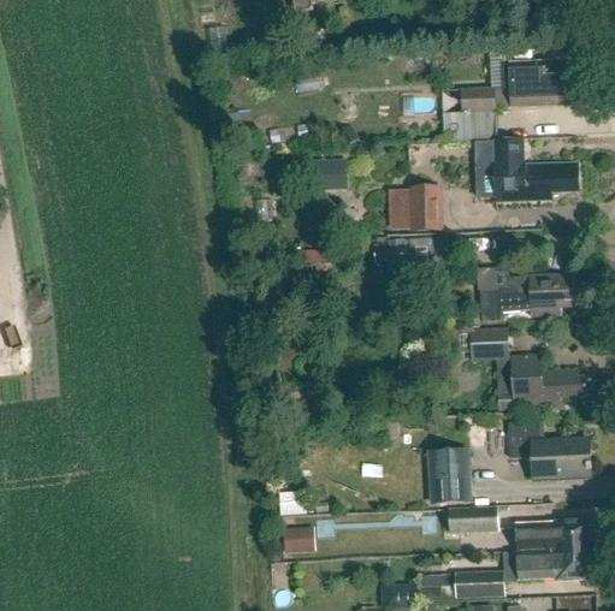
[(293,0),(294,10),(311,6),(309,0),(293,0)]
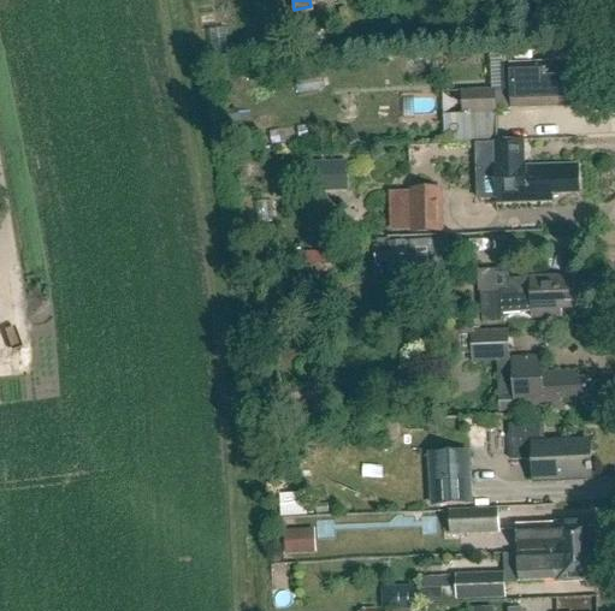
[(442,112),(443,138),(496,136),(495,106),(572,104),(571,66),(553,67),(553,60),(510,61),(512,85),(460,88),(460,111),(442,112)]
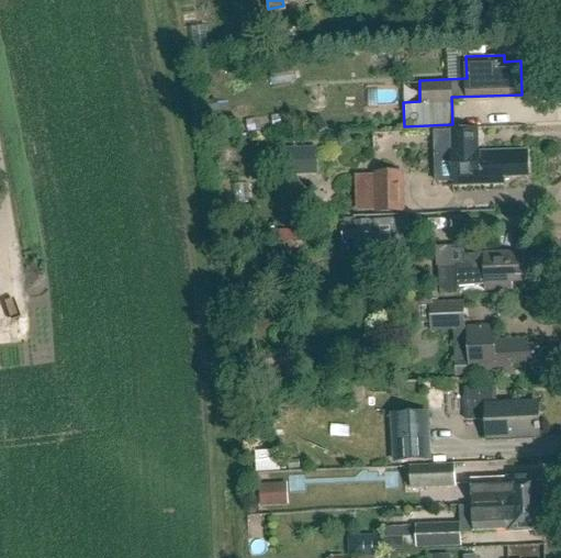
[(317,111),(306,120),(315,132),(326,123),(317,111)]
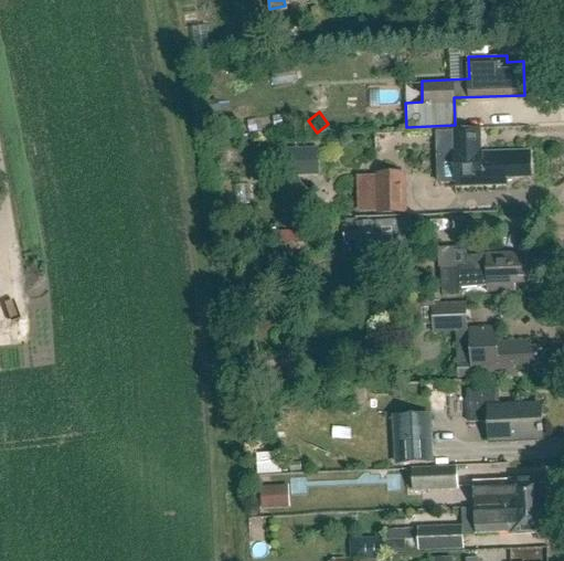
[(479,149),(478,127),(451,128),(453,149),(457,149),(458,184),(504,182),(504,176),(529,175),(528,154),(521,155),(521,148),(479,149)]
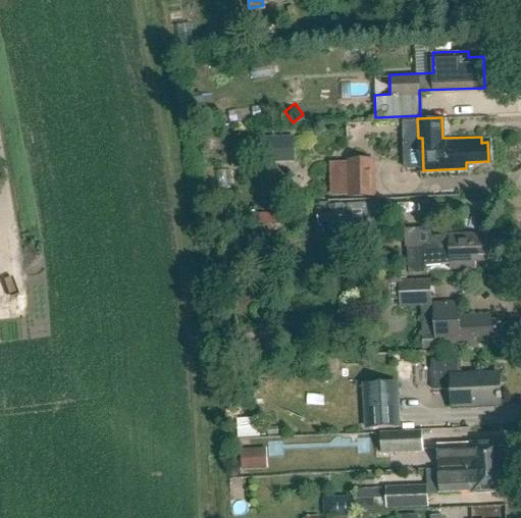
[(287,135),(263,136),(265,160),(288,159),(287,135)]
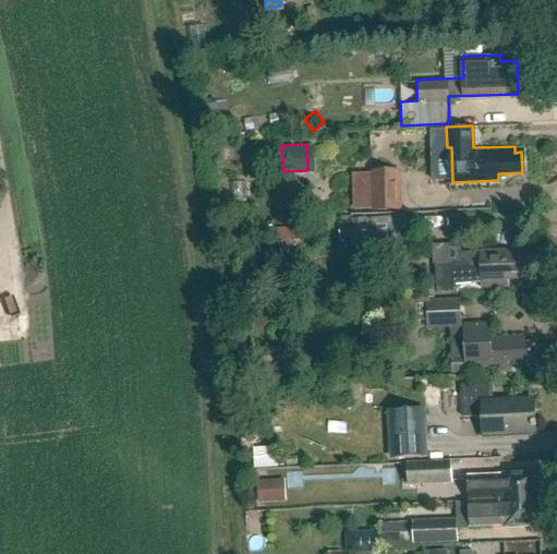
[(373,205),(396,205),(396,170),(372,171),(373,205)]
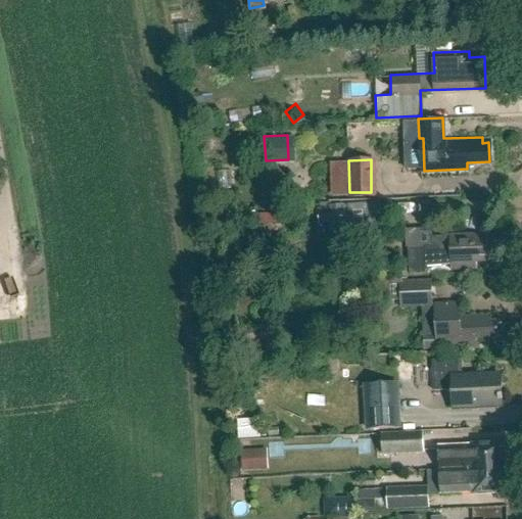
[(383,234),(381,198),(346,201),(347,221),(365,220),(366,235),(383,234)]
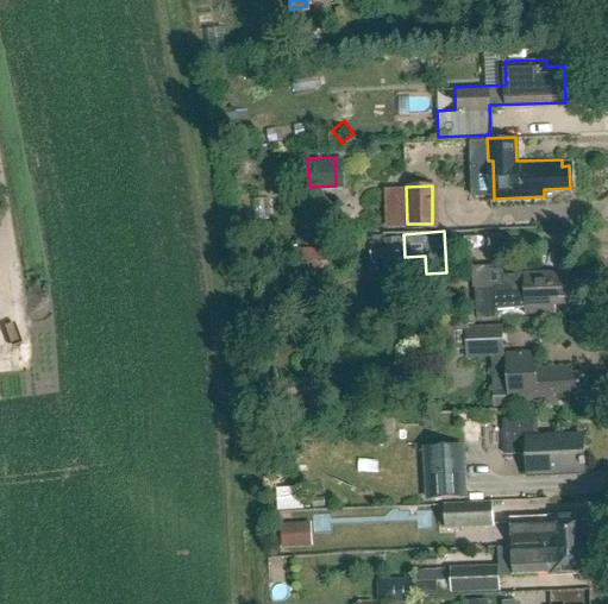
[(400,263),(397,234),(368,238),(369,257),(382,256),(383,265),(400,263)]
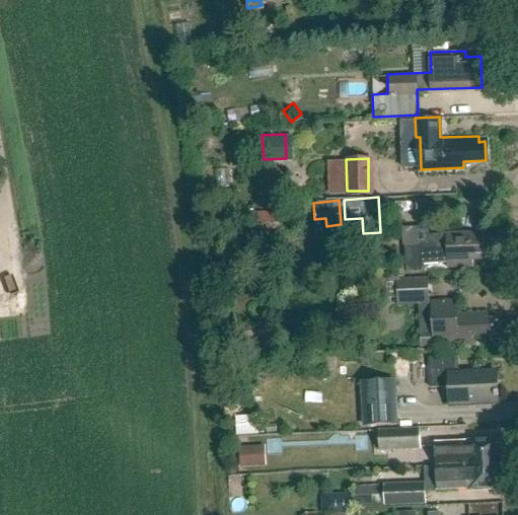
[(470,233),(470,230),(446,231),(428,232),(428,242),(404,243),(405,269),(424,268),(423,261),(447,260),(447,266),(472,265),(471,256),(491,256),(491,232),(470,233)]
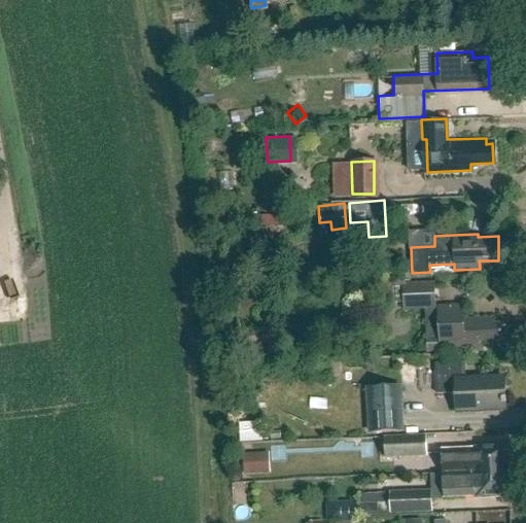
[(433,282),(401,284),(401,301),(434,300),(433,282)]
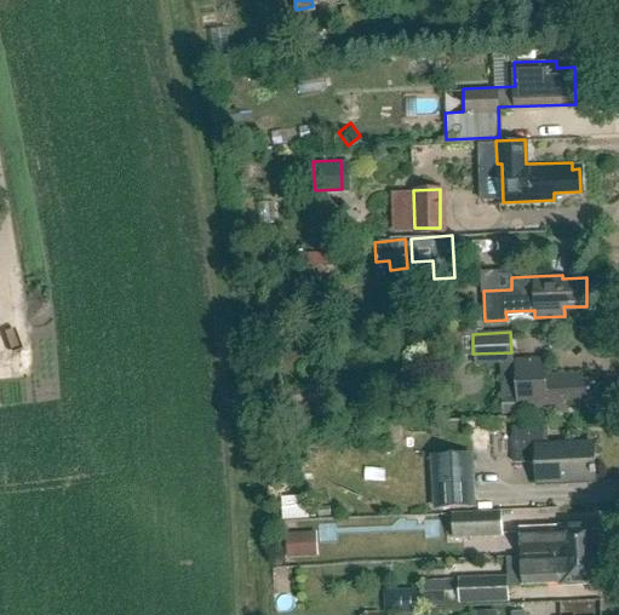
[(562,407),(562,398),(589,398),(588,377),(579,378),(579,371),(542,372),(542,355),(514,356),(515,401),(542,401),(542,408),(562,407)]
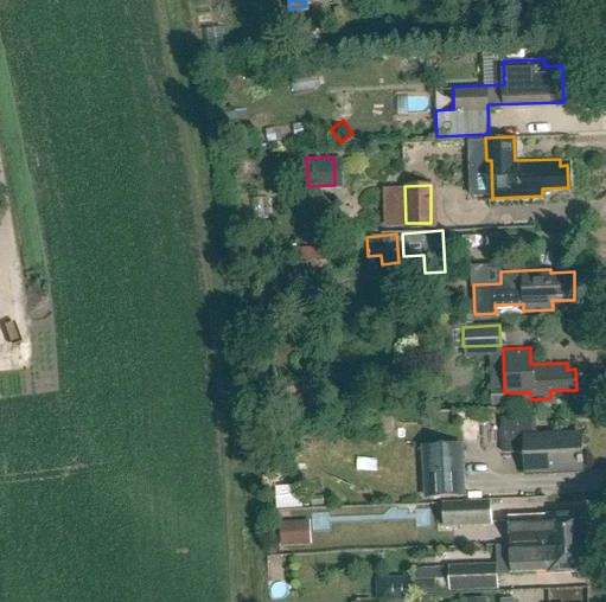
[(535,434),(534,415),(502,416),(503,450),(523,449),(524,471),(582,468),(580,431),(535,434)]
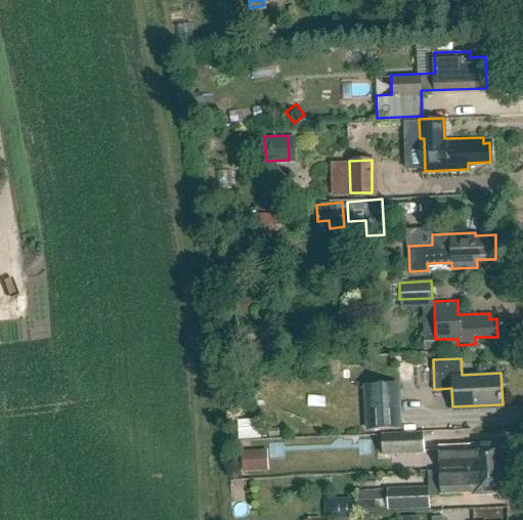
[(367,427),(398,426),(397,383),(365,384),(367,427)]
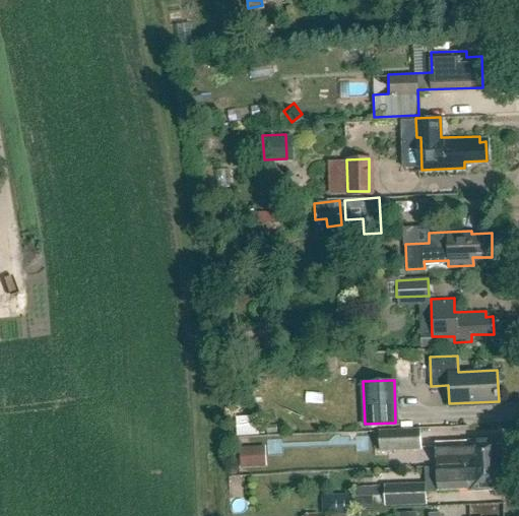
[(236,412),(237,431),(257,430),(256,411),(236,412)]
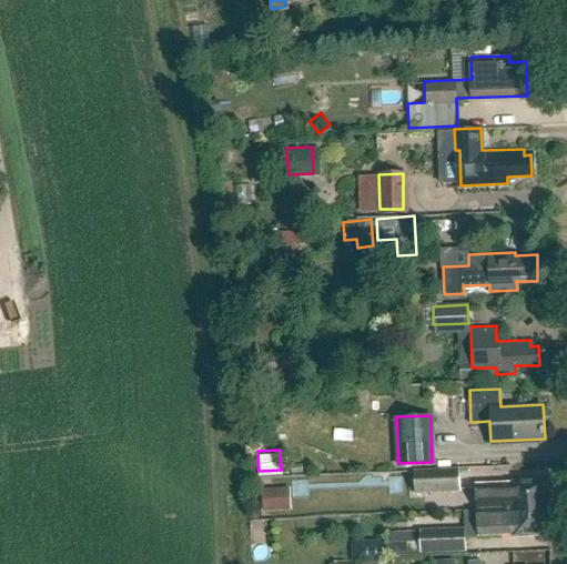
[(413,491),(458,489),(457,465),(412,467),(413,491)]
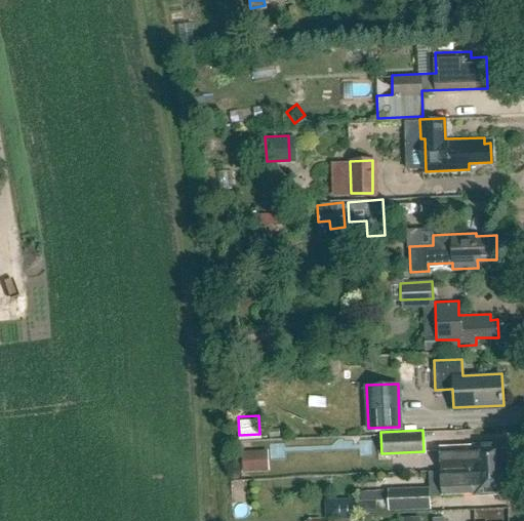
[(446,470),(507,467),(506,442),(472,443),(472,446),(445,447),(446,470)]
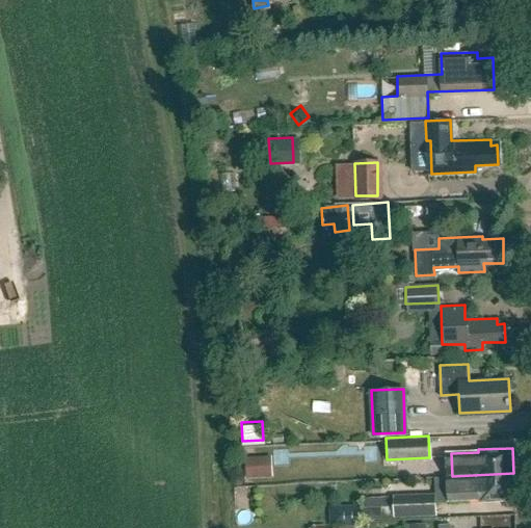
[(257,454),(243,454),(244,475),(258,475),(257,454)]
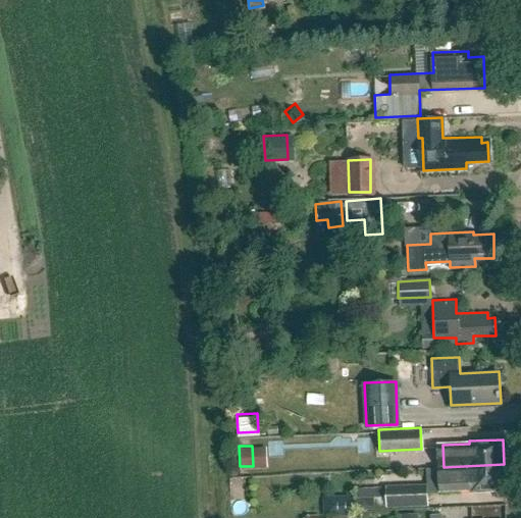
[(504,464),(444,467),(444,474),(446,473),(447,489),(471,488),(471,490),(505,489),(504,464)]
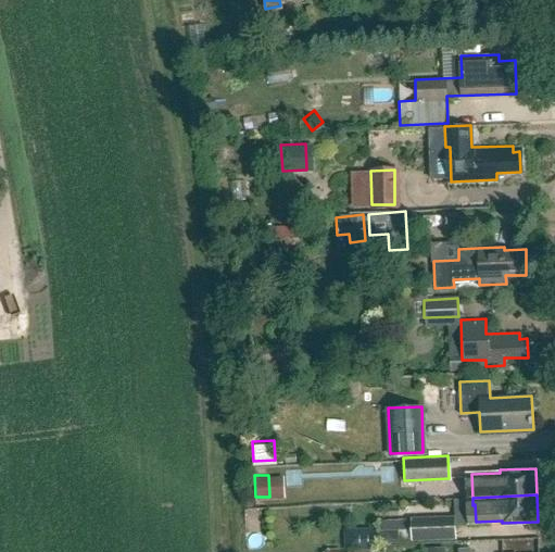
[(453,514),(410,516),(412,540),(454,538),(453,514)]
